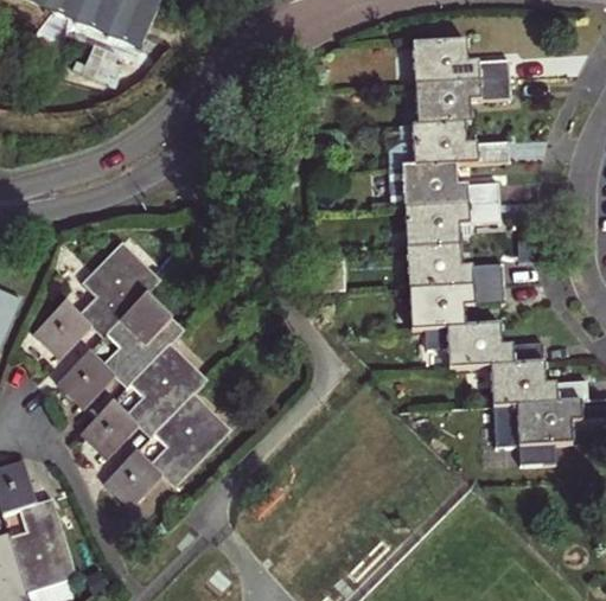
[(38,0),(140,44),(147,30),(159,0),(38,0)]
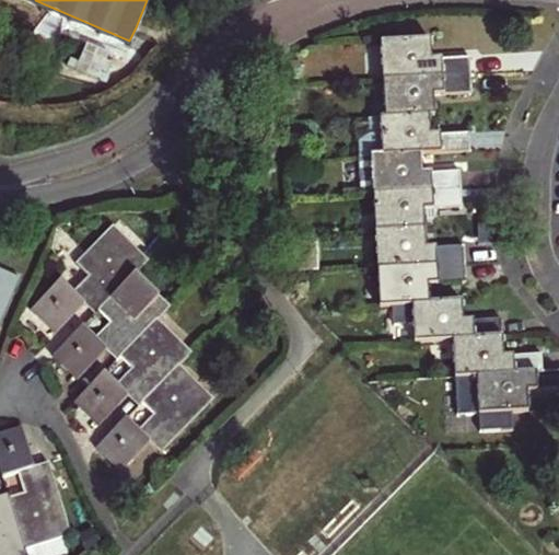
[(381,39),(383,78),(468,72),(468,54),(431,56),(430,36),(381,39)]
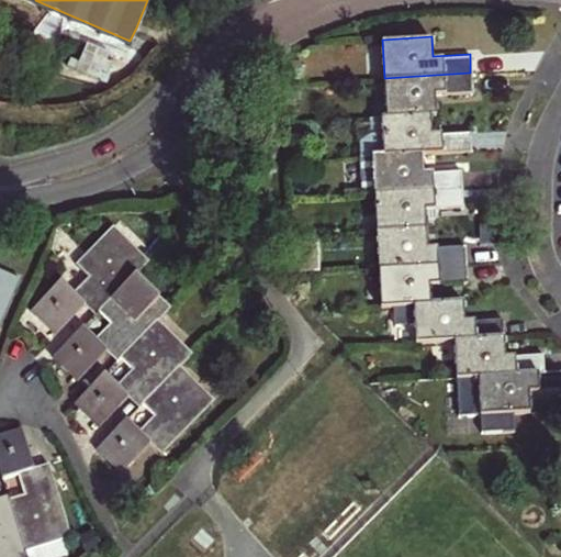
[(385,114),(430,112),(436,112),(435,92),(471,90),(470,73),(384,78),(385,114)]
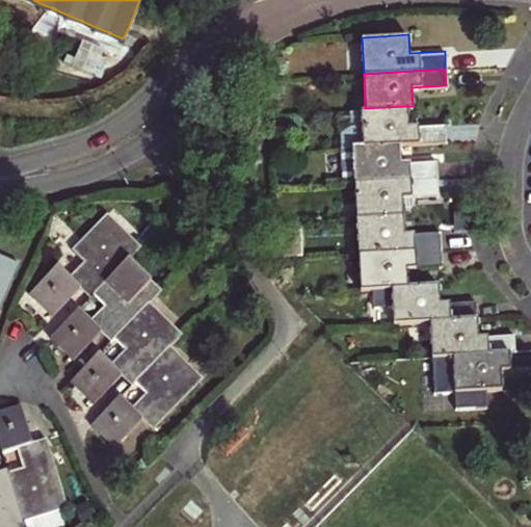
[(341,145),(400,141),(447,139),(446,124),(418,125),(418,115),(408,116),(407,106),(365,108),(351,109),(351,120),(341,133),(341,145)]
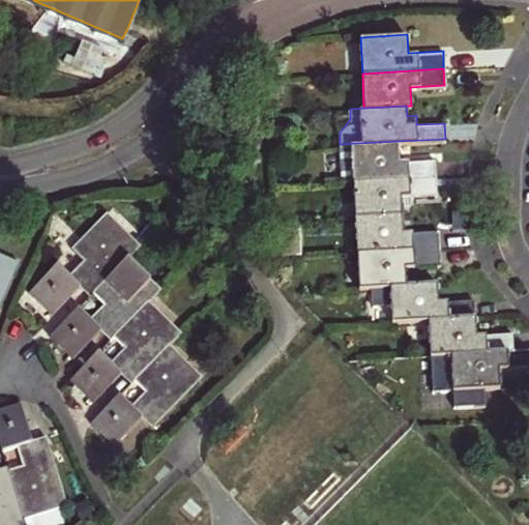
[(400,159),(399,141),(340,144),(342,181),(354,180),(436,176),(435,158),(400,159)]
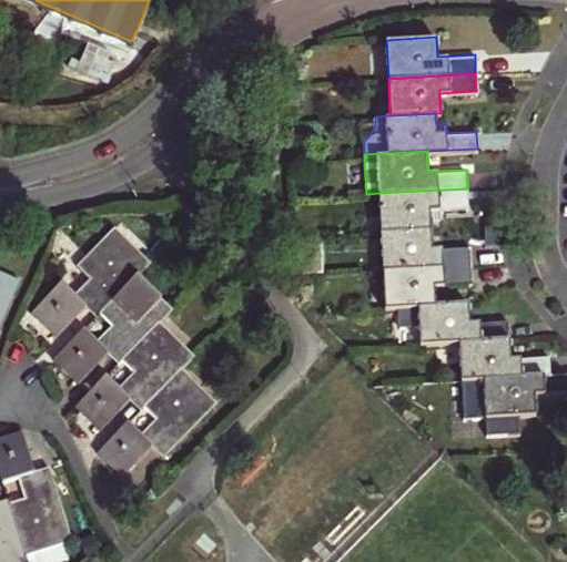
[(467,188),(380,193),(382,230),(431,227),(431,217),(441,217),(439,207),(468,206),(467,188)]
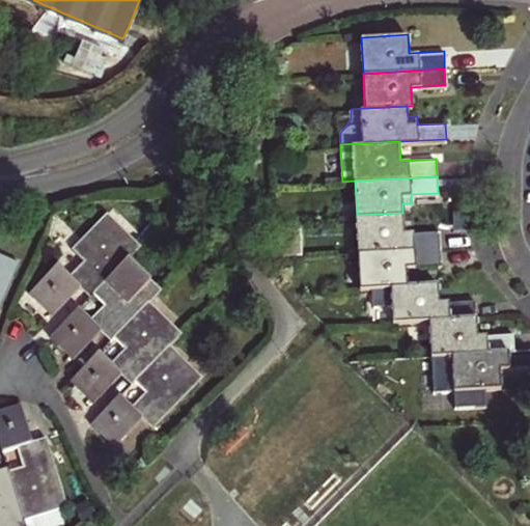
[(121,326),(114,333),(127,345),(111,361),(99,350),(72,378),(93,399),(121,370),(131,361),(141,371),(134,378),(146,390),(132,405),(119,392),(91,421),(113,443),(141,414),(150,406),(162,417),(203,376),(169,342),(180,331),(148,299),(160,287),(148,275),(160,264),(107,212),(74,246),(86,258),(71,274),(58,261),(28,292),(51,314),(81,284),(89,275),(100,284),(93,292),(105,303),(91,317),(80,305),(50,335),(73,357),(102,328),(112,317),(121,326)]
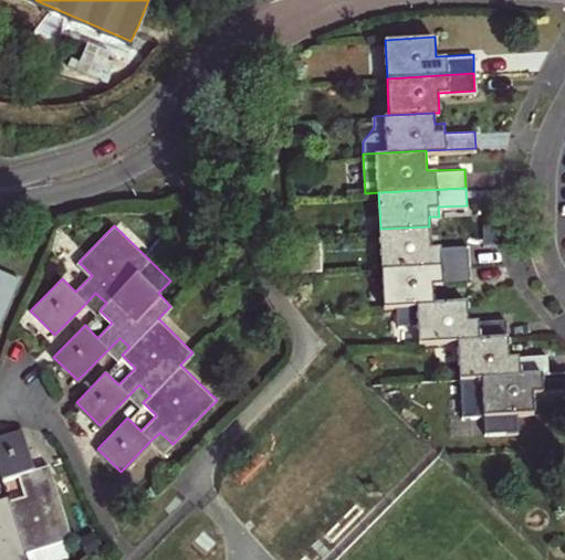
[(380,229),(383,268),(470,263),(469,244),(430,246),(429,226),(380,229)]
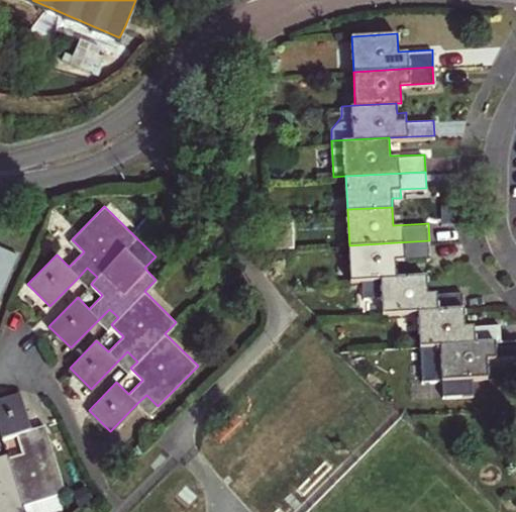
[(351,279),(381,278),(396,277),(395,259),(430,257),(429,240),(349,245),(351,279)]
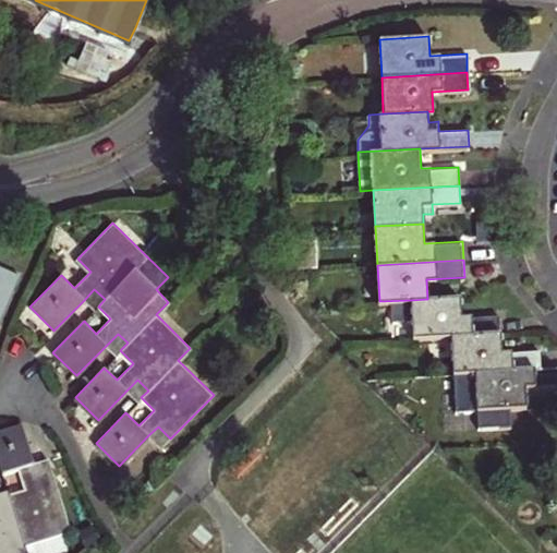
[(0,320),(21,275),(0,265),(0,320)]
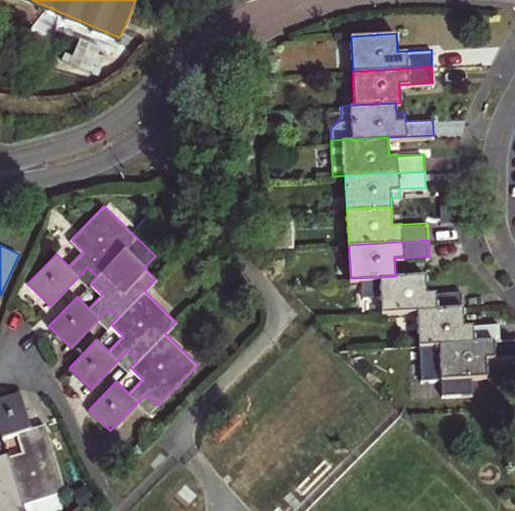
[(83,279),(88,285),(91,283),(97,276),(87,267),(79,276),(83,279)]
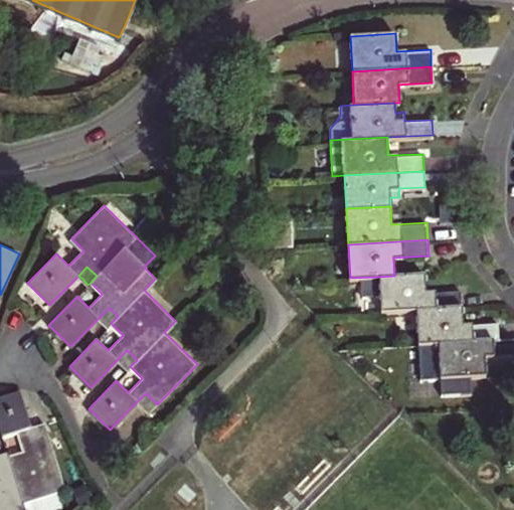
[(394,276),(379,277),(380,310),(416,308),(462,305),(461,290),(426,292),(425,274),(394,276)]
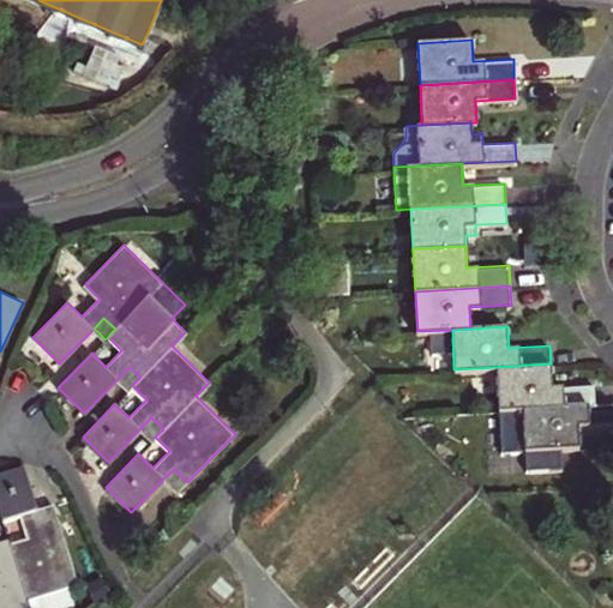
[(552,386),(551,363),(497,367),(499,410),(595,404),(593,384),(552,386)]
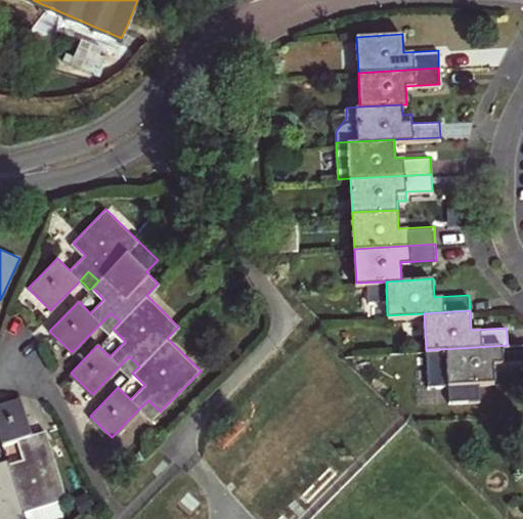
[(105,328),(110,332),(113,329),(120,321),(111,313),(100,323),(105,328)]
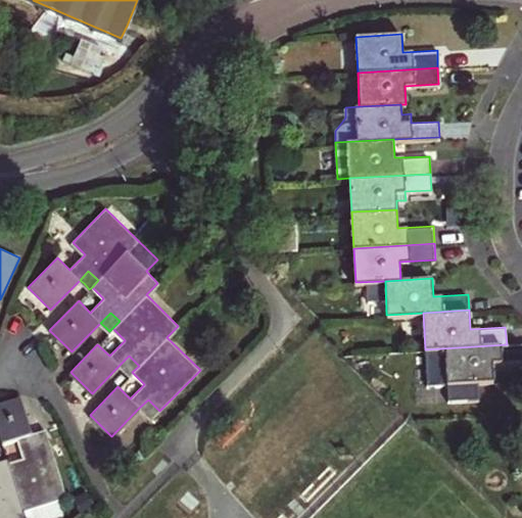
[(521,342),(507,344),(425,349),(427,384),(447,383),(448,399),(479,398),(478,381),(493,380),(492,361),(521,359),(521,342)]
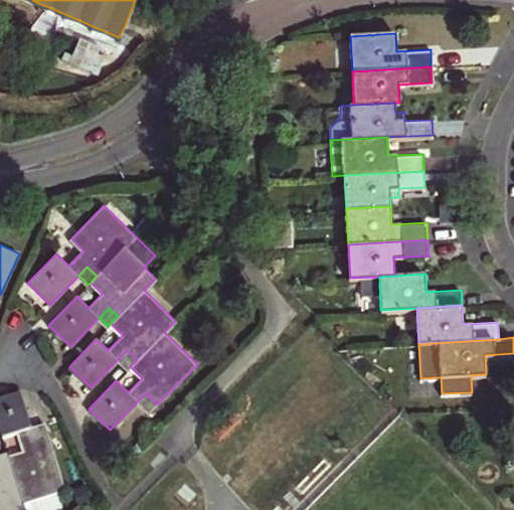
[(123,364),(128,369),(130,366),(137,360),(127,350),(118,359),(123,364)]
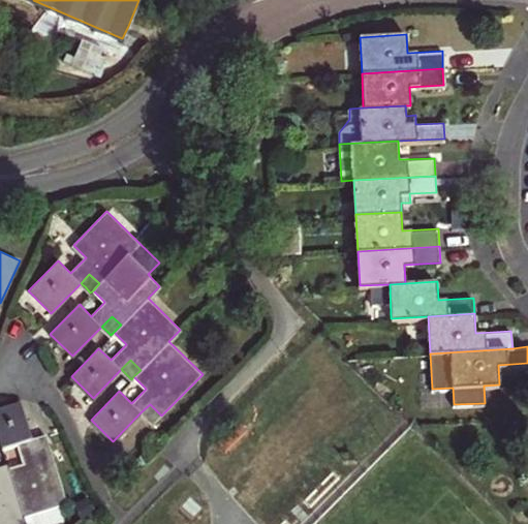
[(0,523),(26,523),(24,515),(55,504),(66,500),(49,448),(36,452),(32,438),(20,400),(0,405),(0,440),(2,448),(18,442),(24,462),(8,467),(11,478),(0,481),(0,523)]
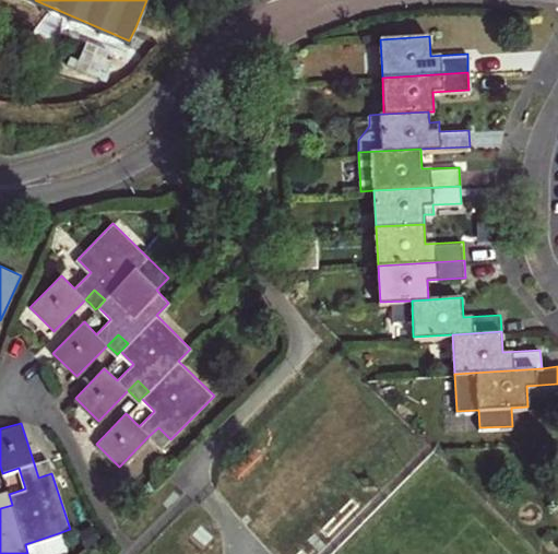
[(161,448),(170,439),(158,427),(149,436),(156,444),(161,448)]
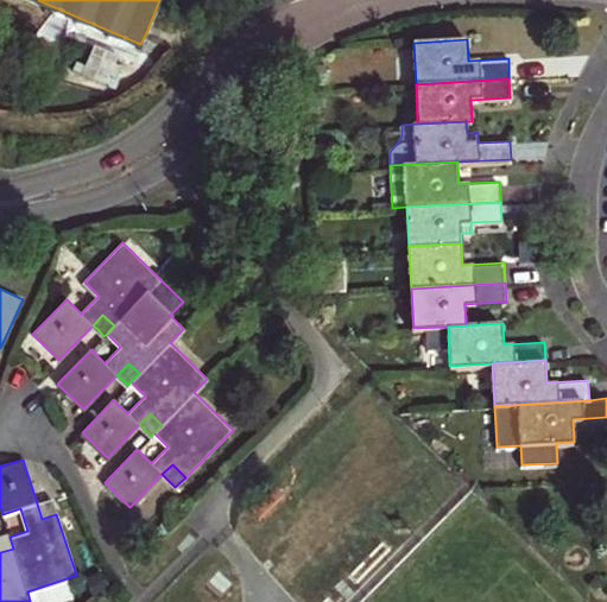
[(42,519),(56,514),(51,499),(42,502),(37,504),(42,519)]
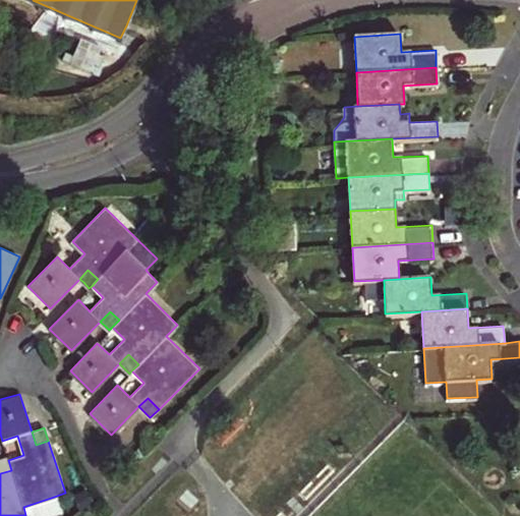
[(0,473),(11,470),(8,460),(7,455),(1,457),(0,457),(0,473)]
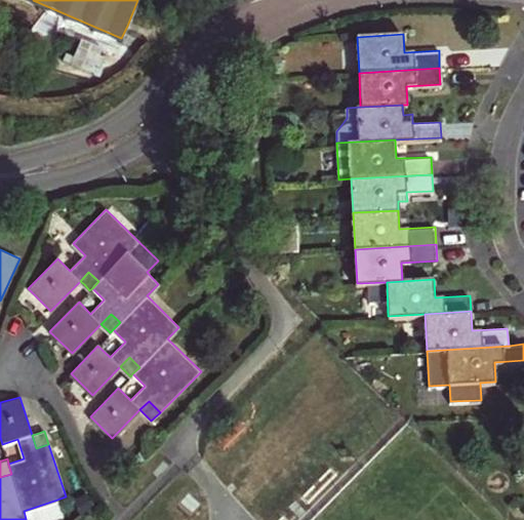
[(24,511),(26,519),(36,519),(58,513),(54,501),(24,511)]
